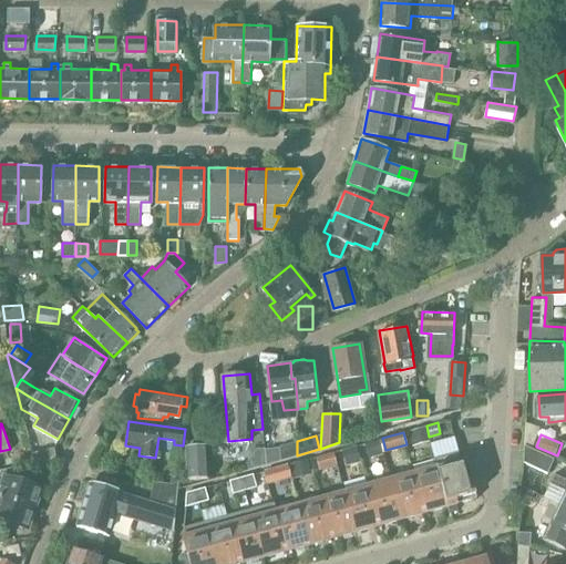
[(297,455),(297,441),(279,445),(281,460),(297,455)]
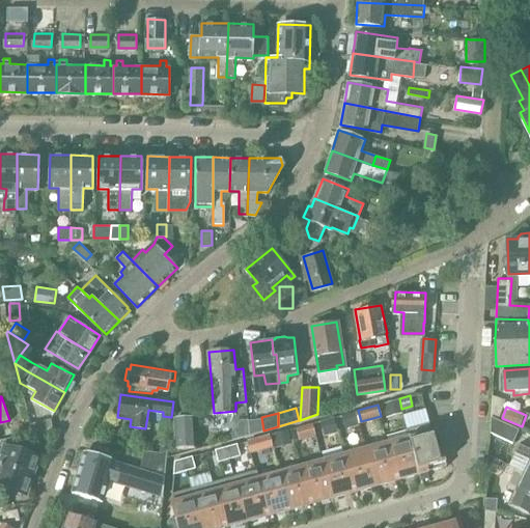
[(519,428),(492,416),(491,432),(513,442),(519,428)]
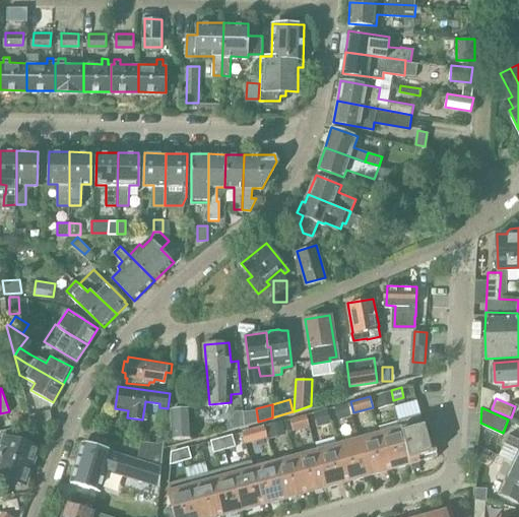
[(190,408),(171,409),(172,438),(191,437),(190,408)]
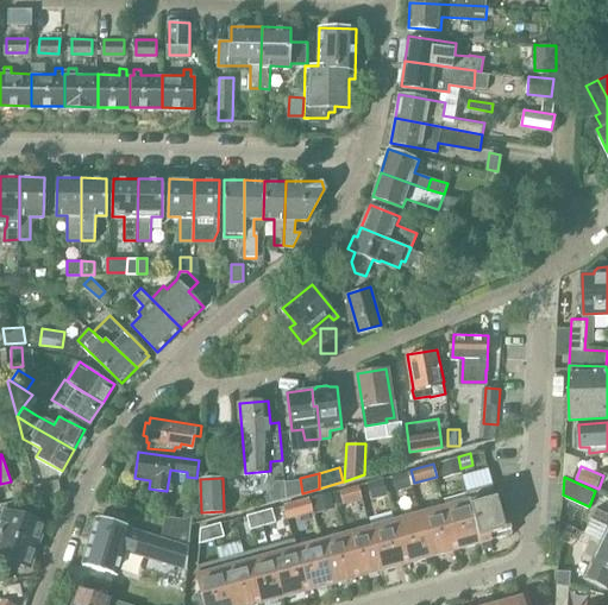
[(37,496),(61,491),(60,479),(35,484),(37,496)]
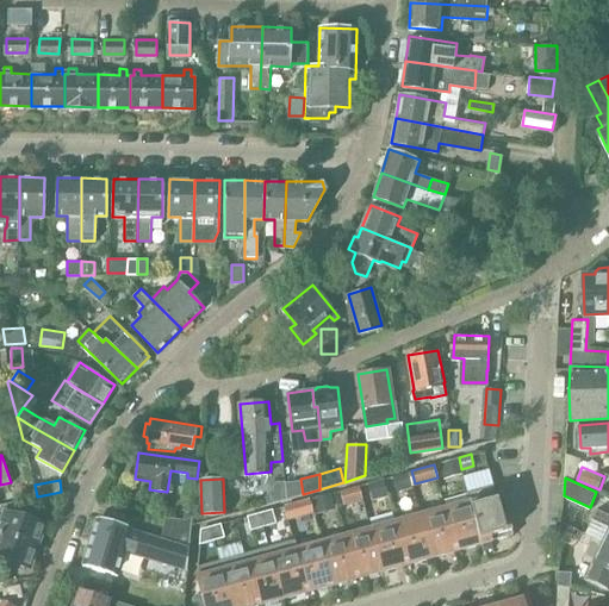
[(468,491),(471,500),(472,500),(483,542),(515,532),(503,492),(498,493),(495,483),(468,491)]
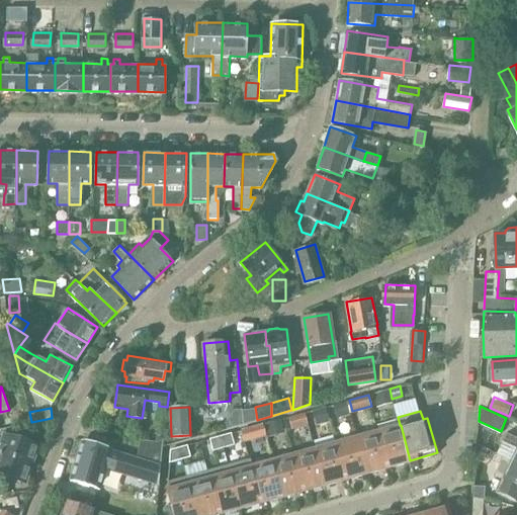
[(264,423),(243,428),(246,440),(267,434),(264,423)]
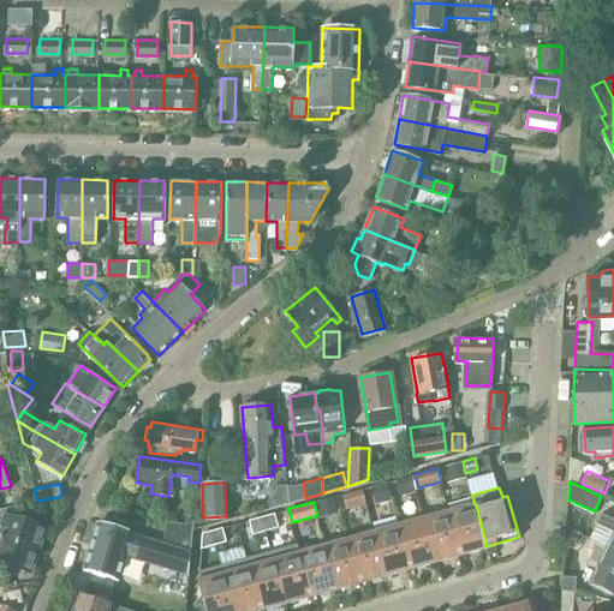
[(462,553),(487,546),(476,504),(475,504),(451,511),(462,553)]
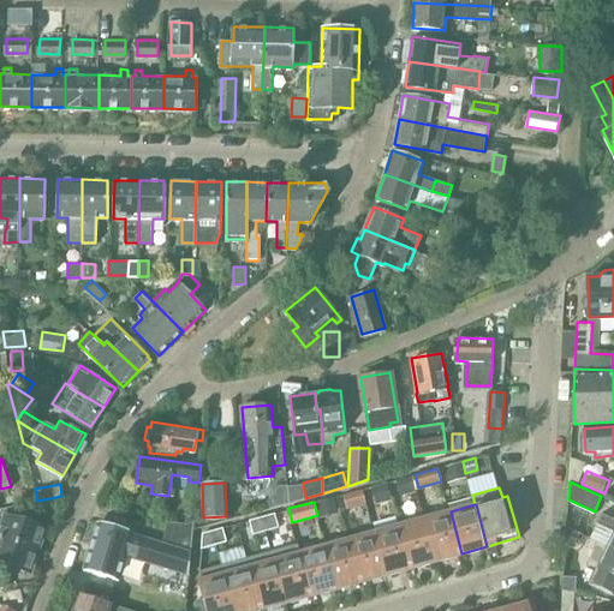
[(275,511),(262,515),(266,529),(279,526),(275,511)]
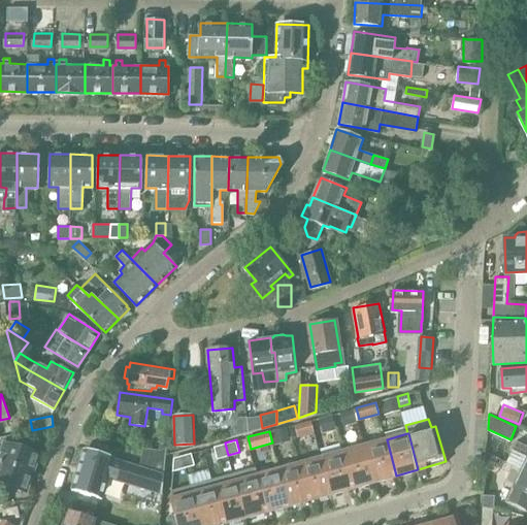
[(375,481),(396,476),(387,439),(365,445),(375,481)]
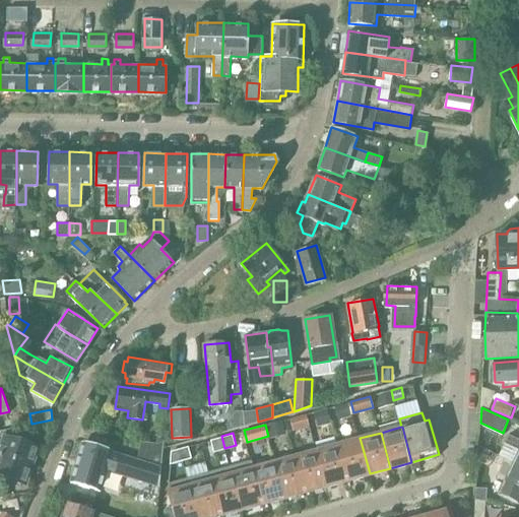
[(518,452),(515,460),(518,461),(518,437),(510,433),(506,442),(518,448),(518,452)]
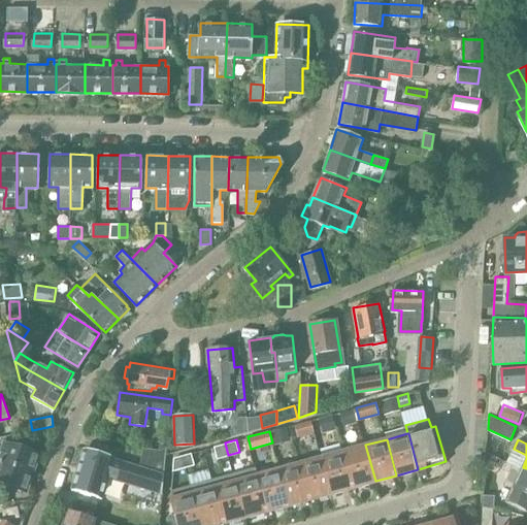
[(0,453),(0,461),(32,472),(38,453),(34,452),(35,450),(25,446),(24,449),(5,441),(1,454),(0,453)]
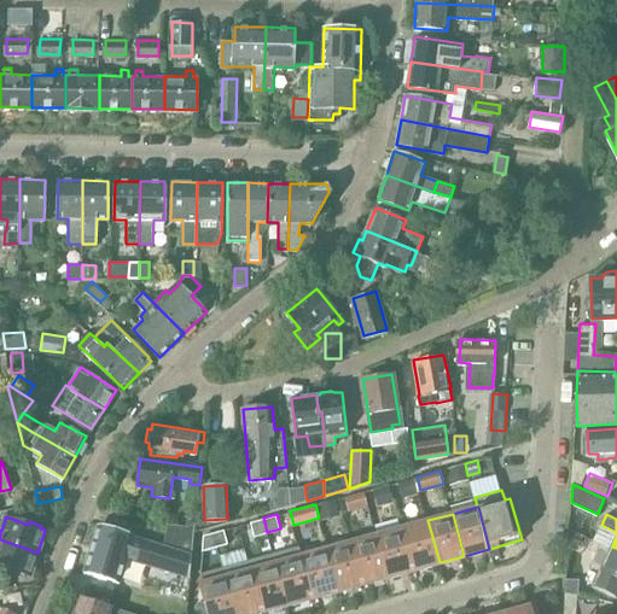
[(263,518),(250,521),(254,536),(267,532),(263,518)]
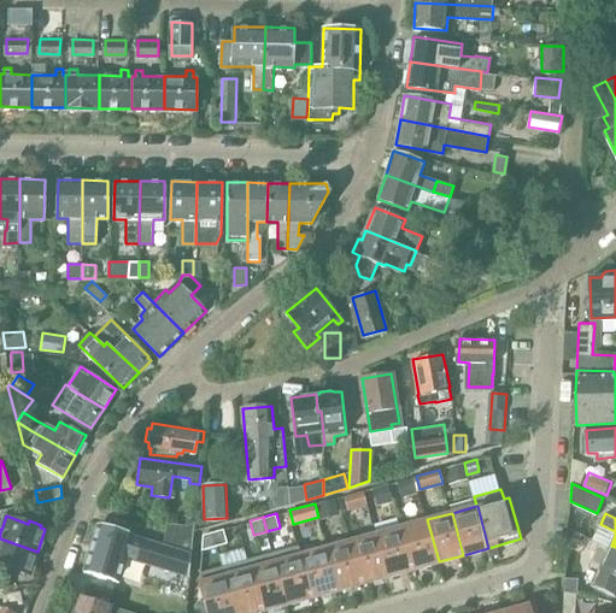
[(414,569),(439,561),(427,519),(402,526),(414,569)]
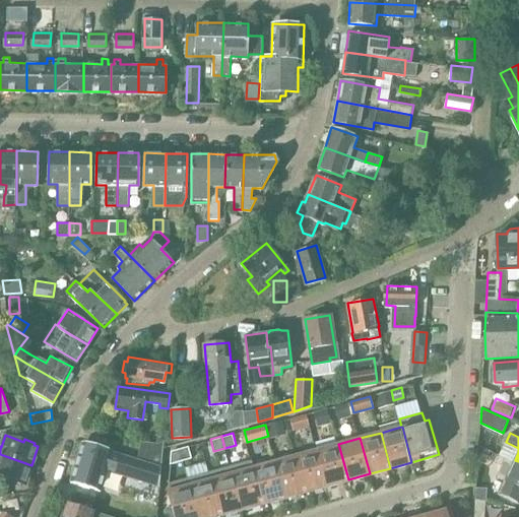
[(141,441),(137,458),(161,466),(164,443),(141,441)]
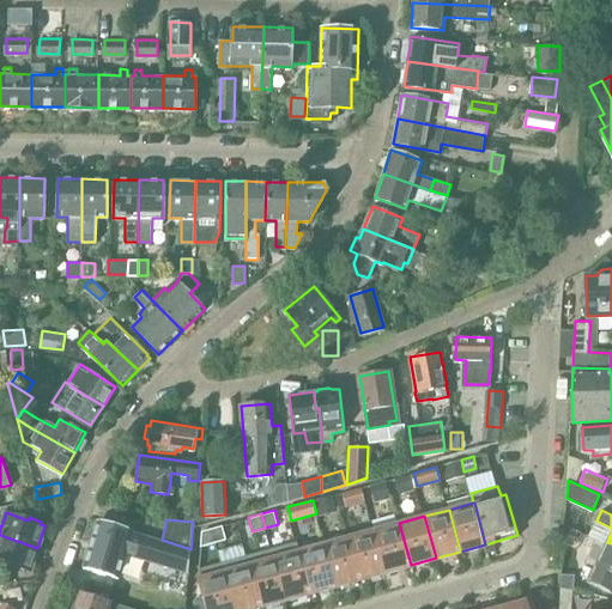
[(97,521),(83,567),(119,578),(126,553),(187,572),(189,549),(132,531),(133,531),(97,521)]
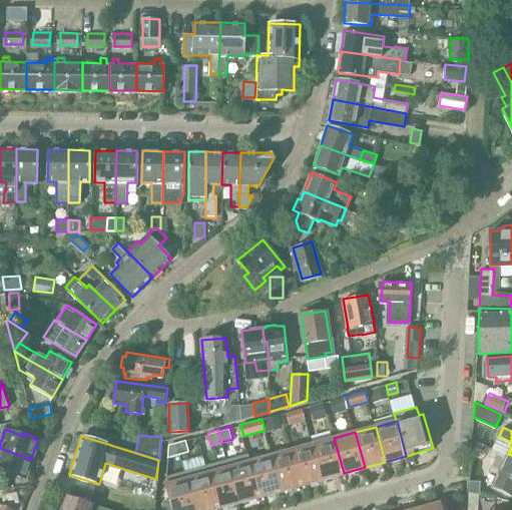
[(323,479),(344,473),(334,438),(313,444),(323,479)]
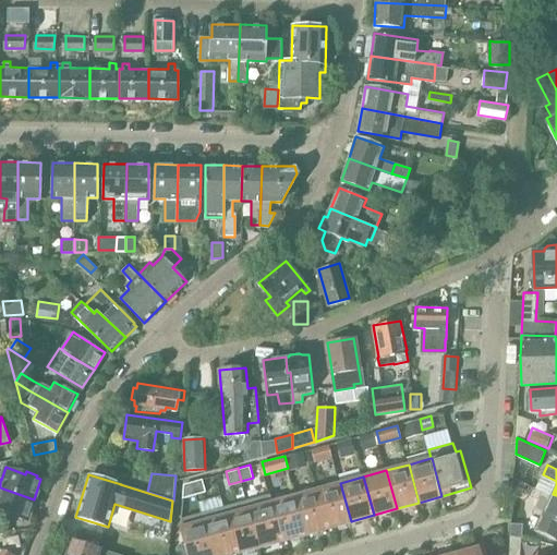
[(203,478),(193,480),(197,493),(206,491),(203,478)]
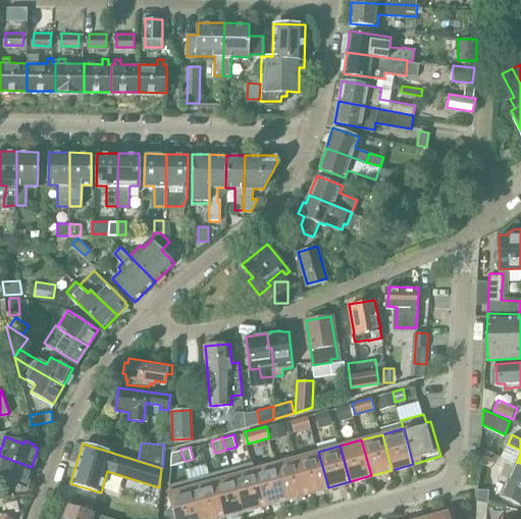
[(172,452),(171,465),(185,461),(180,449),(172,452)]
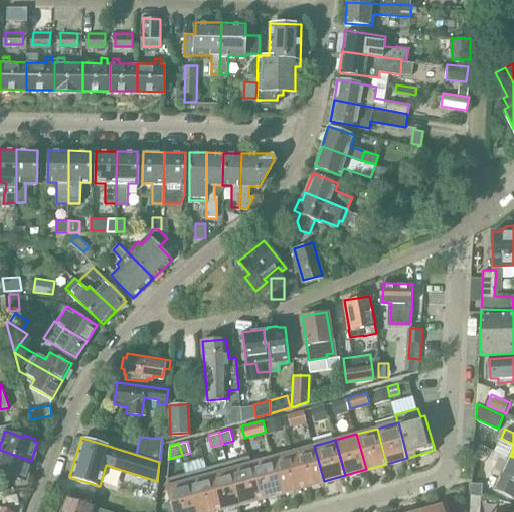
[(294,452),(303,486),(324,481),(314,446),(294,452)]
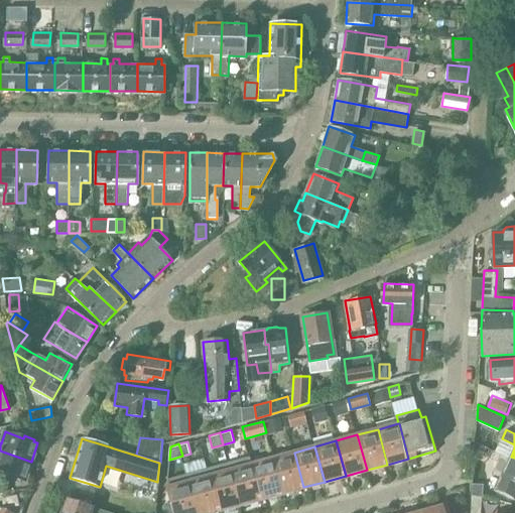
[(514,458),(511,457),(495,449),(491,456),(498,460),(492,472),(501,476),(495,489),(514,498),(514,458)]
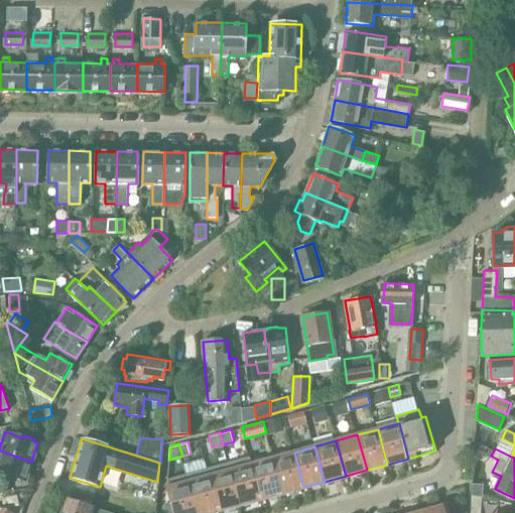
[(31,462),(0,451),(0,473),(10,477),(9,479),(19,482),(20,480),(24,481),(31,462)]
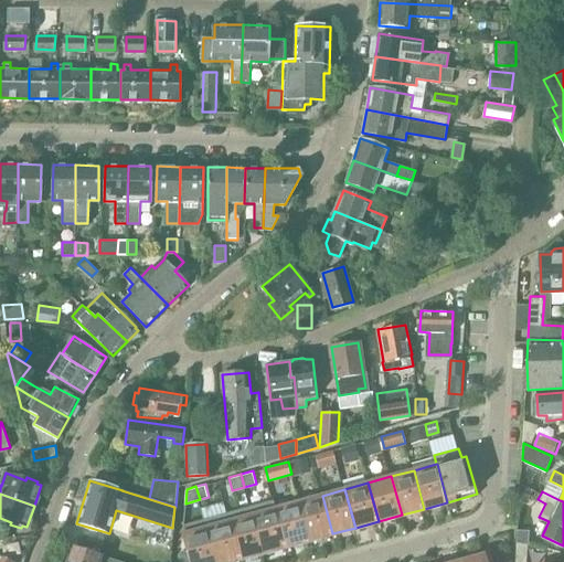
[(299,501),(309,540),(332,533),(322,496),(299,501)]
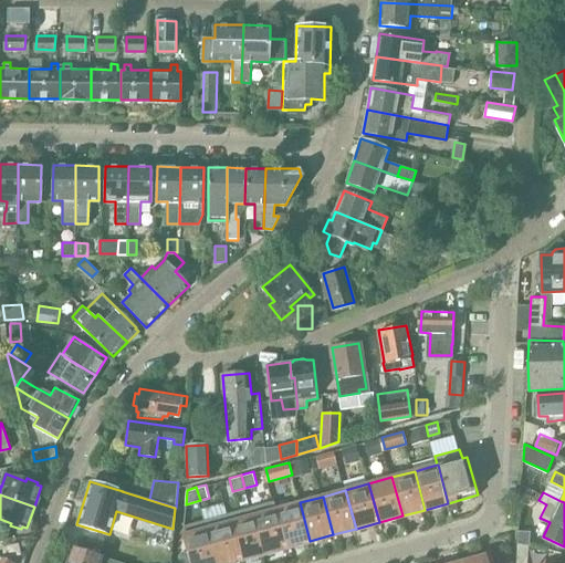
[(267,502),(251,507),(264,554),(288,548),(276,509),(274,500),(267,502)]
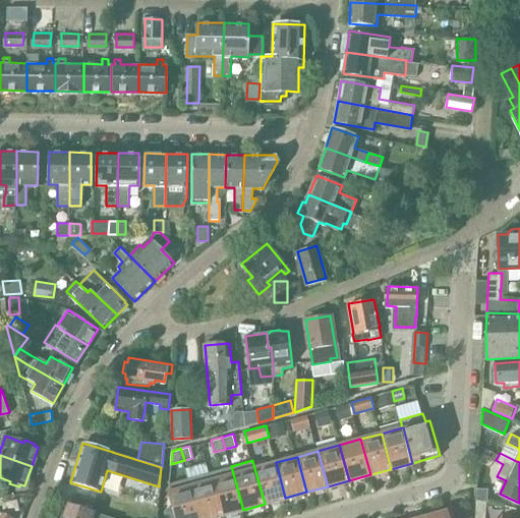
[(265,504),(285,498),(276,462),(254,468),(265,504)]
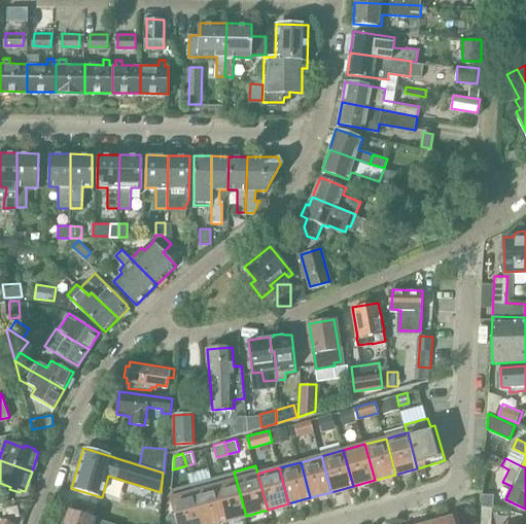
[(224,521),(246,516),(234,472),(212,477),(224,521)]
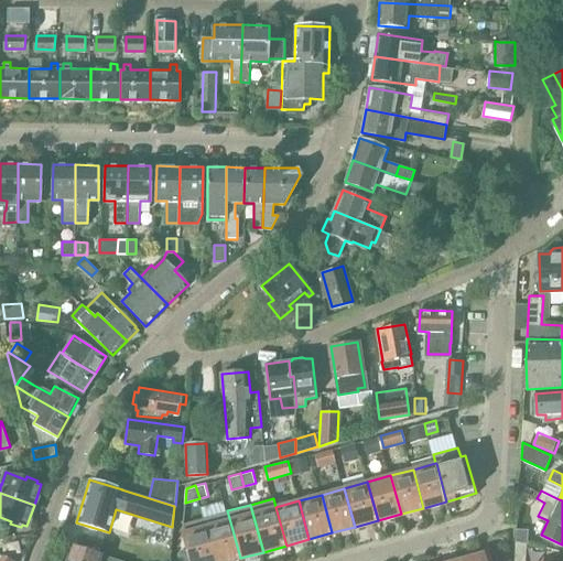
[(216,560),(229,560),(240,558),(227,510),(204,517),(216,560)]
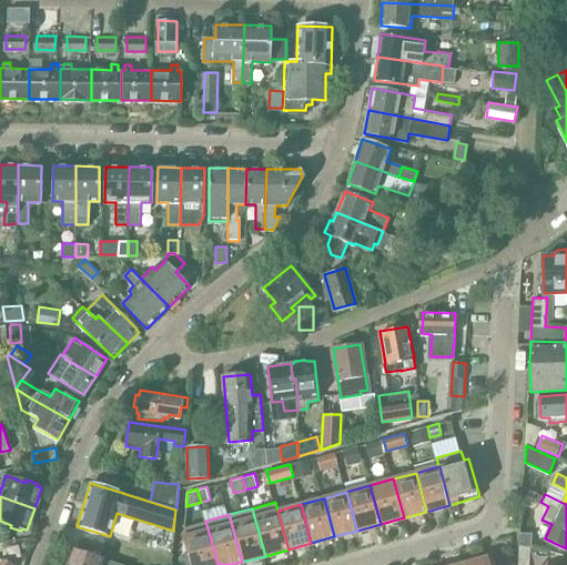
[(192,564),(218,564),(205,521),(185,526),(184,536),(192,564)]
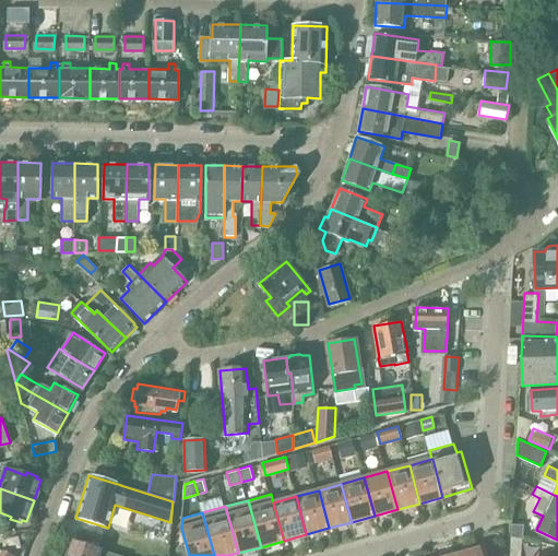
[(512,524),(511,535),(522,537),(523,537),(524,524),(512,524)]
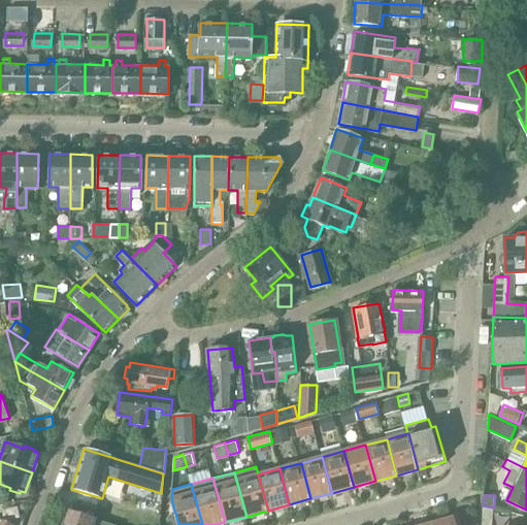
[(481,524),(491,524),(493,507),(483,505),(481,524)]
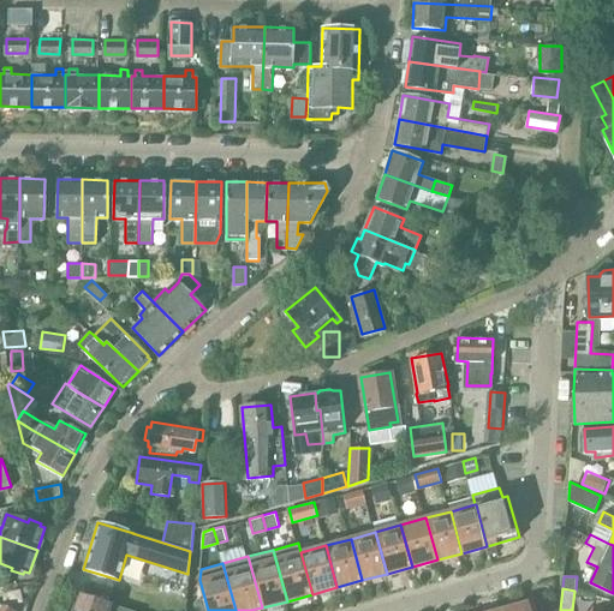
[(133,610),(78,594),(73,610),(133,610)]
